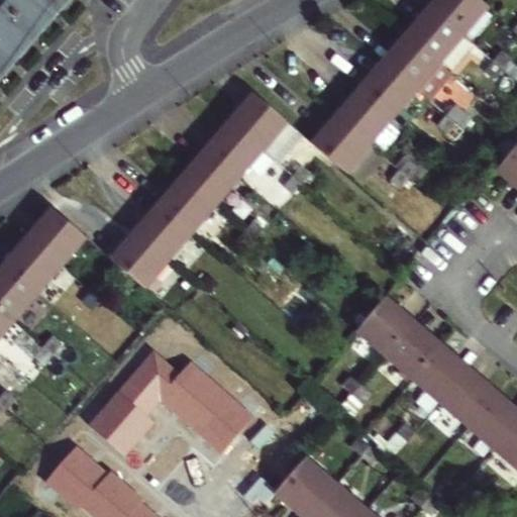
[(11,0),(6,6),(36,32),(58,8),(47,0),(11,0)]
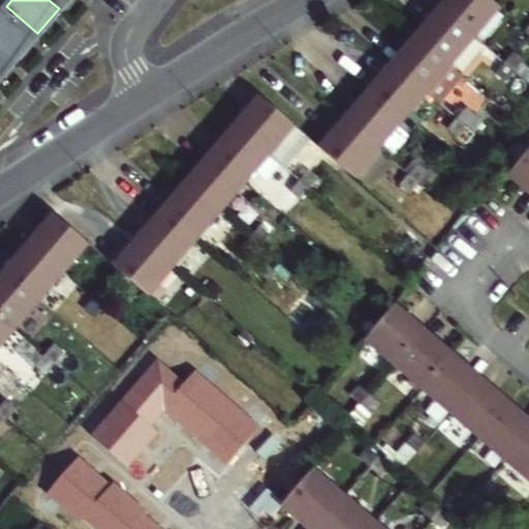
[(455,0),(446,10),(475,36),(500,7),(493,1),(491,0),(455,0)]
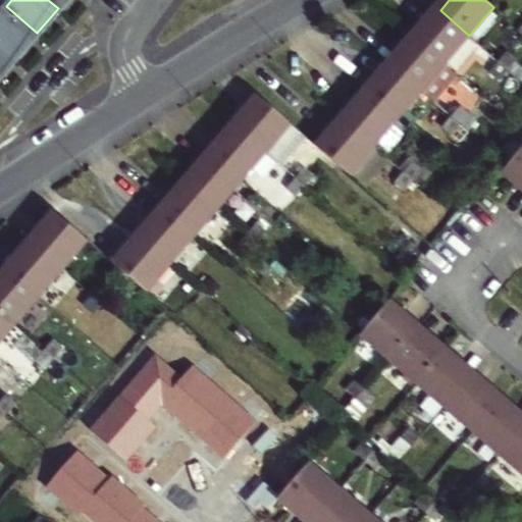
[(6,6),(0,12),(0,43),(15,57),(37,33),(6,6)]
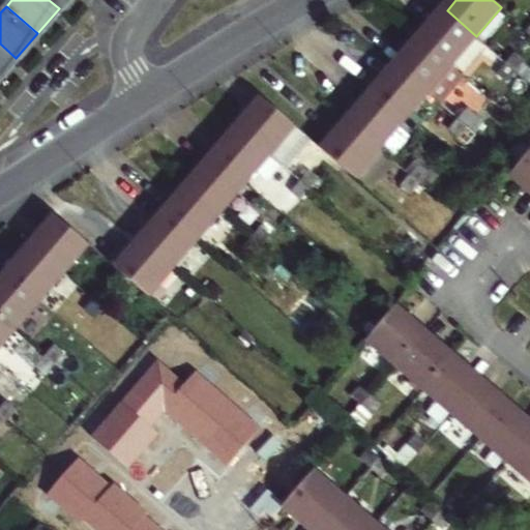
[(476,36),(447,10),(435,25),(429,22),(417,34),(452,64),(476,36)]
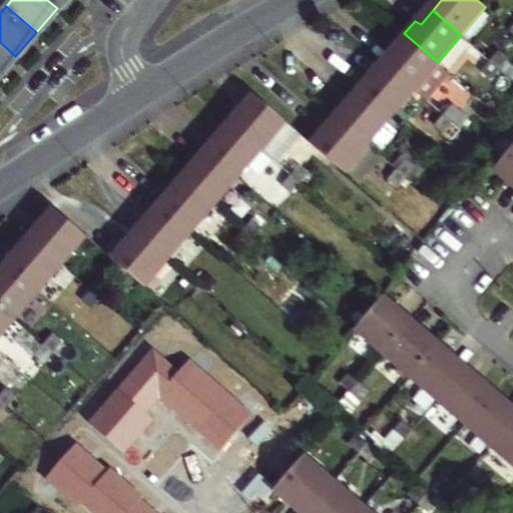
[(438,62),(404,33),(392,46),(398,51),(386,64),(414,89),(438,62)]
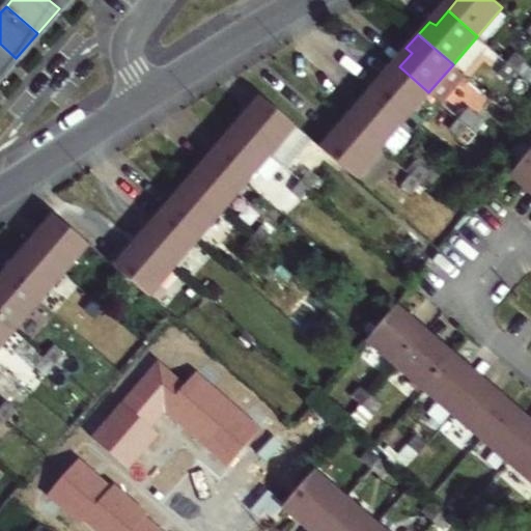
[(0,75),(16,58),(0,44),(0,75)]
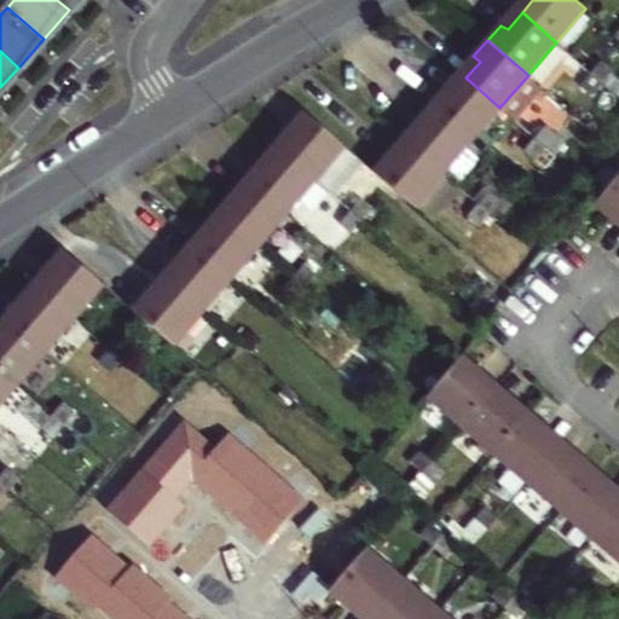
[(601,62),(591,71),(603,82),(612,71),(601,62)]
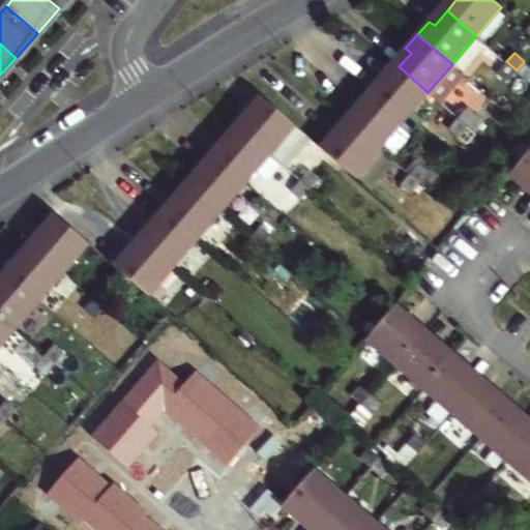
[(517,70),(506,61),(497,71),(507,80),(517,70)]
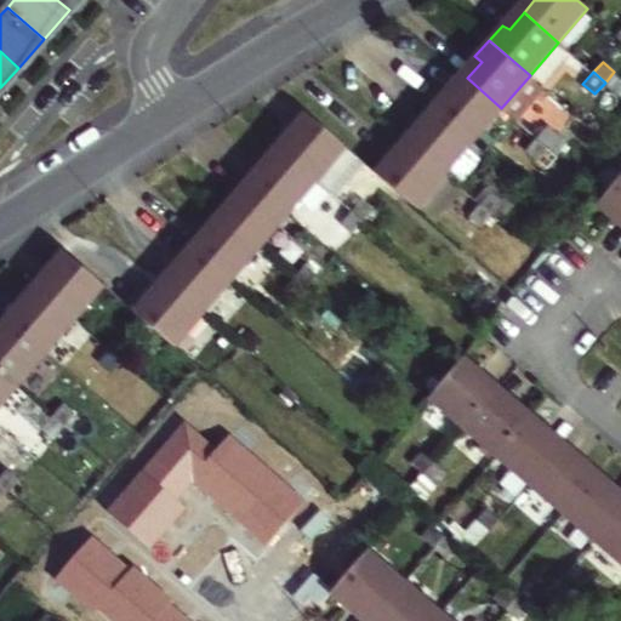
[(501,108),(467,78),(451,96),(445,91),(432,106),(472,141),(501,108)]
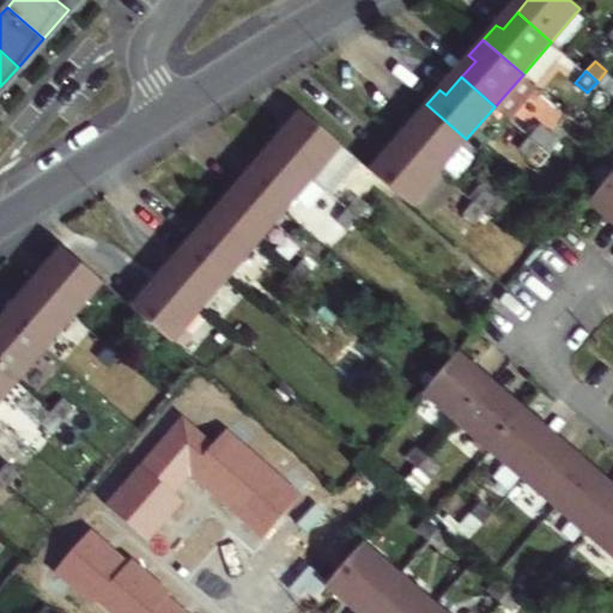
[(438,171),(466,139),(426,104),(412,121),(419,127),(406,143),(438,171)]
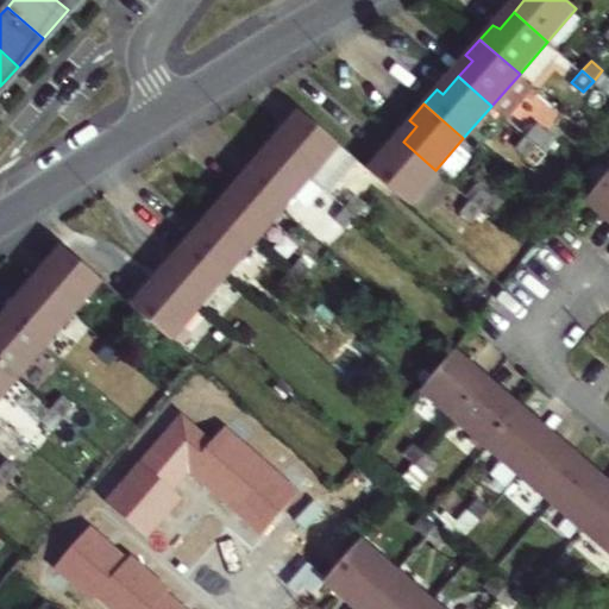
[(309,176),(338,144),(299,111),(287,125),(294,130),(278,149),(309,176)]
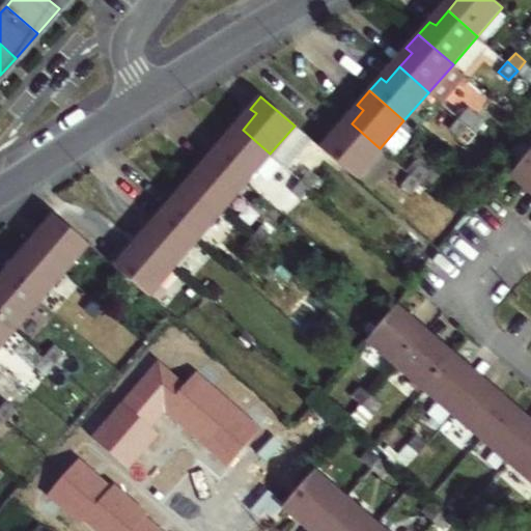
[(473,101),(457,117),(469,127),(483,110),(473,101)]
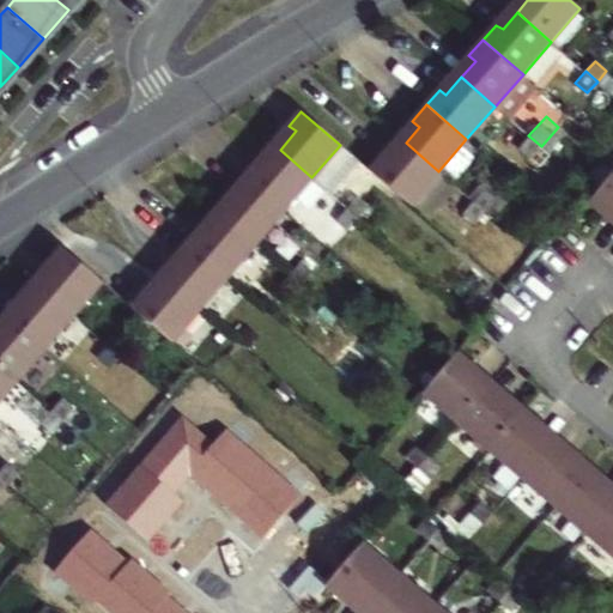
[(519,146),(530,157),(541,146),(528,135),(519,146)]
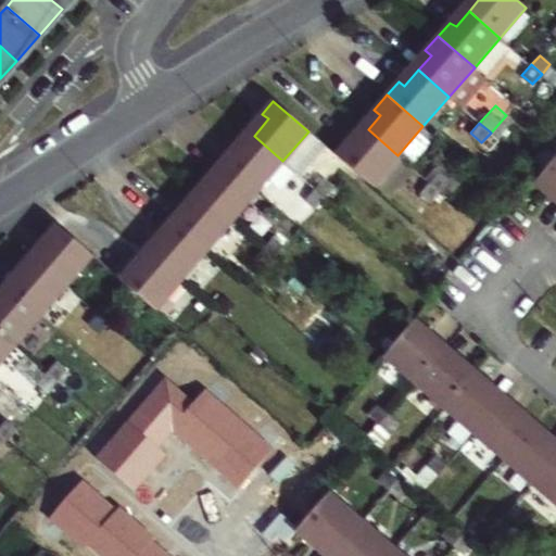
[(397,155),(368,129),(353,146),(348,140),(337,153),(371,185),(397,155)]
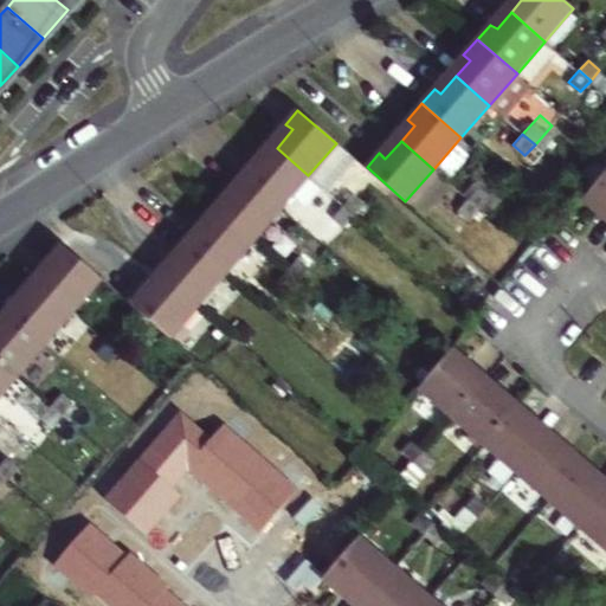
[(308,175),(277,148),(262,166),(255,160),(242,174),(281,208),(308,175)]
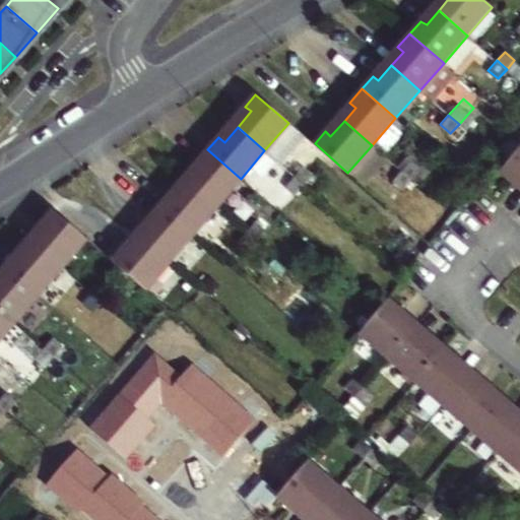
[(519,148),(506,165),(500,171),(513,183),(519,177),(519,178),(519,148)]
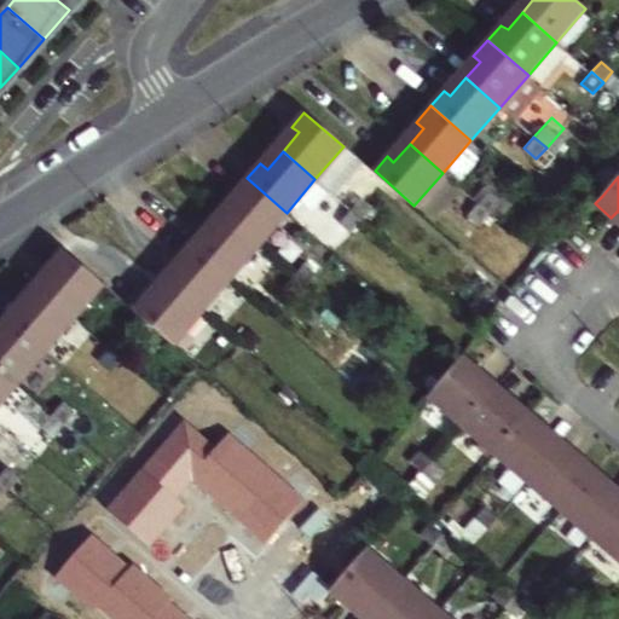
[(259,246),(287,213),(247,178),(232,195),(239,201),(225,217),(259,246)]
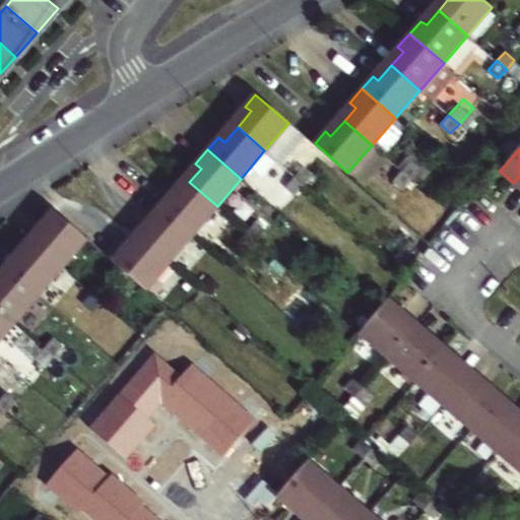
[(410,161),(402,171),(411,179),(418,170),(410,161)]
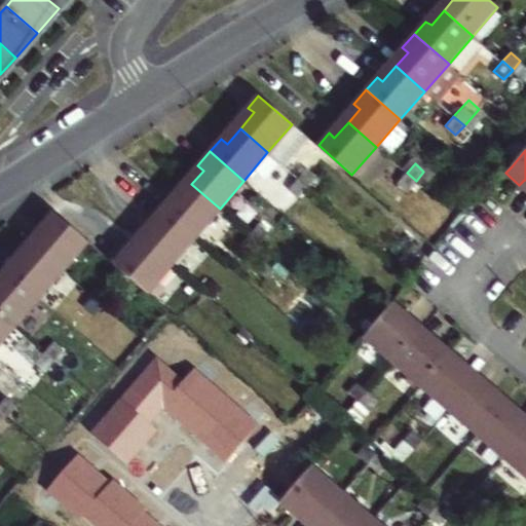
[(305,170),(298,179),(307,187),(314,179),(305,170)]
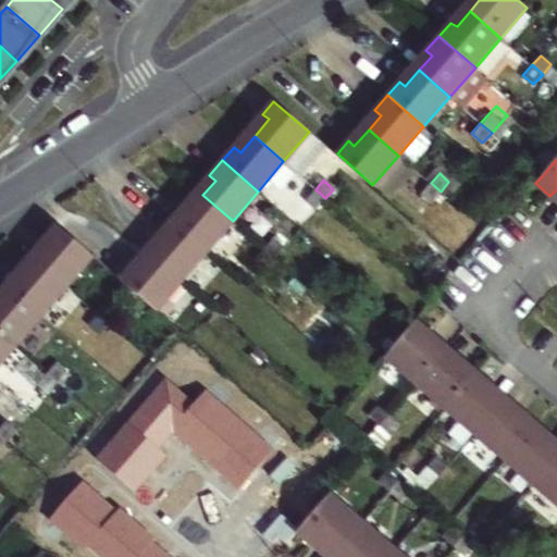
[(422,192),(432,201),(441,192),(431,183),(422,192)]
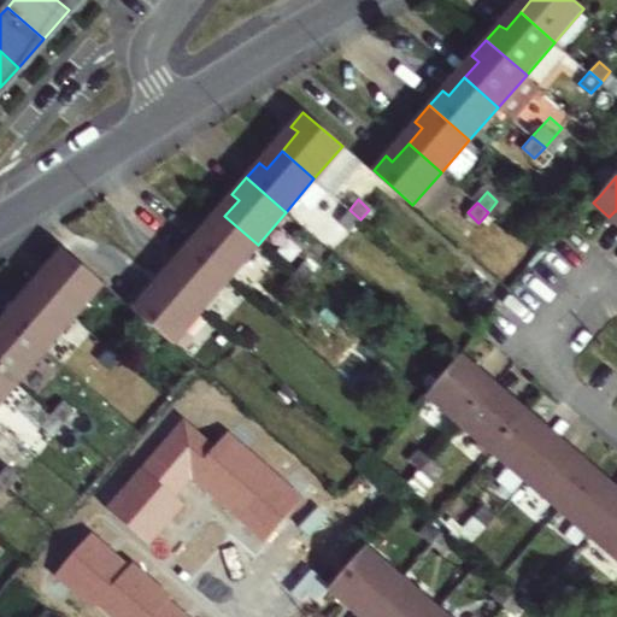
[(340,221),(351,231),(360,219),(350,210),(340,221)]
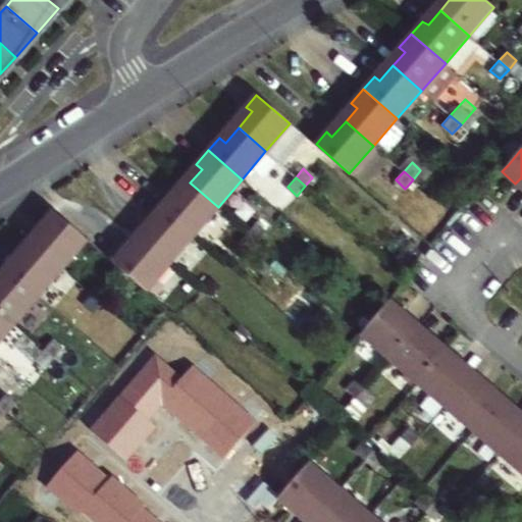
[(195,235),(218,207),(190,183),(176,198),(170,194),(160,205),(195,235)]
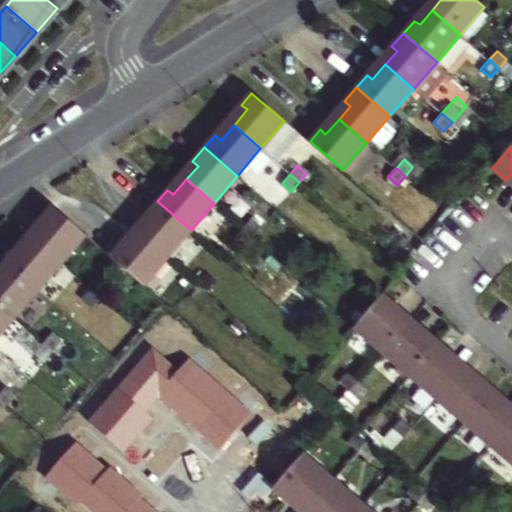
[(191,230),(157,201),(146,215),(152,219),(140,233),(167,257),(191,230)]
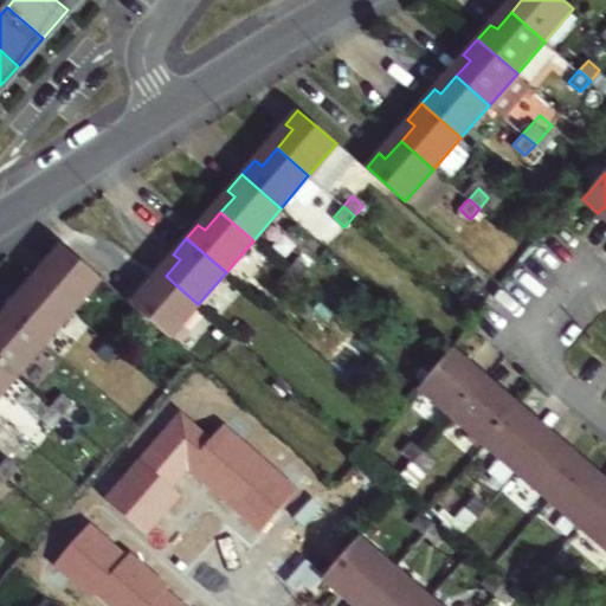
[(72,311),(102,278),(62,245),(47,258),(55,263),(38,283),(72,311)]
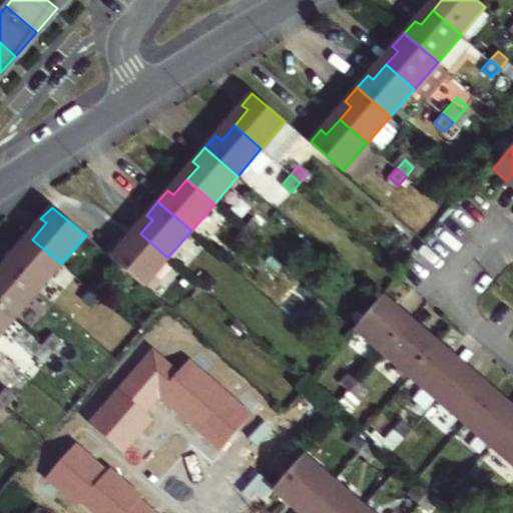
[(243,229),(252,236),(261,227),(251,220),(243,229)]
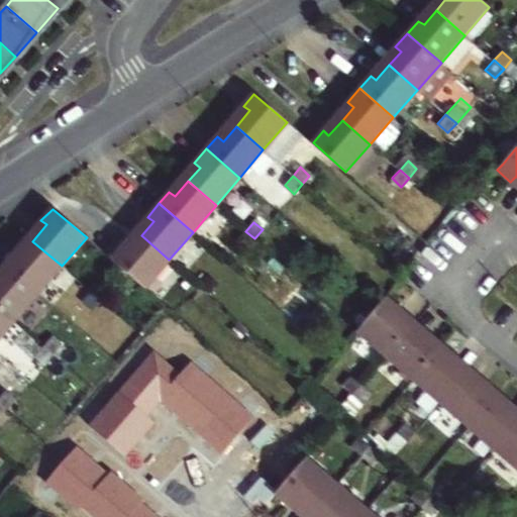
[(238,240),(247,247),(254,238),(245,231),(238,240)]
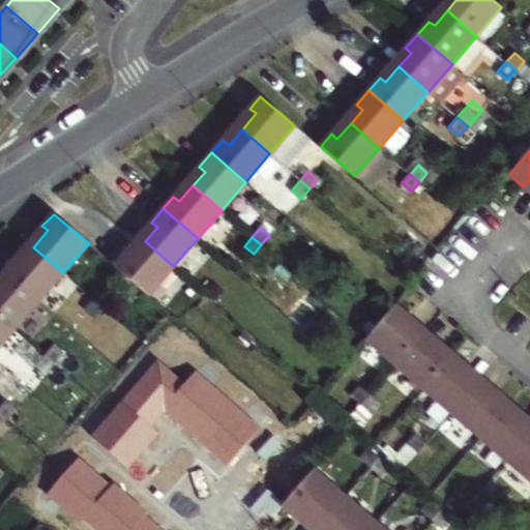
[(148,295),(173,266),(145,241),(131,258),(126,253),(114,265),(127,276),(147,294),(148,295)]
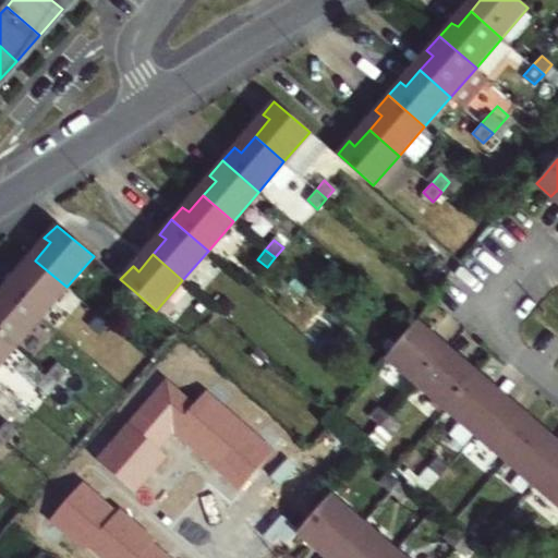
[(67,287),(35,261),(22,276),(16,270),(4,284),(41,316),(67,287)]
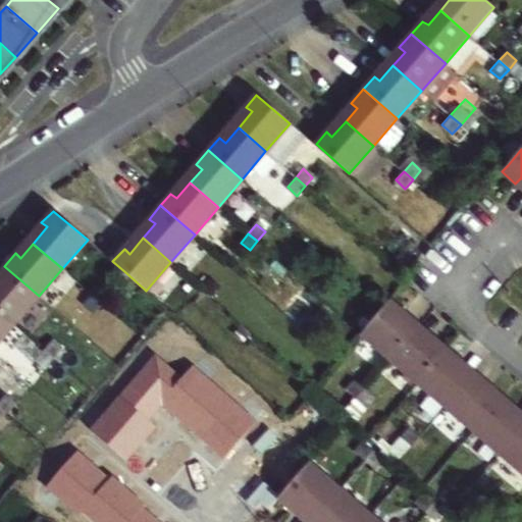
[(0,310),(14,323),(39,296),(4,266),(0,271),(0,310)]
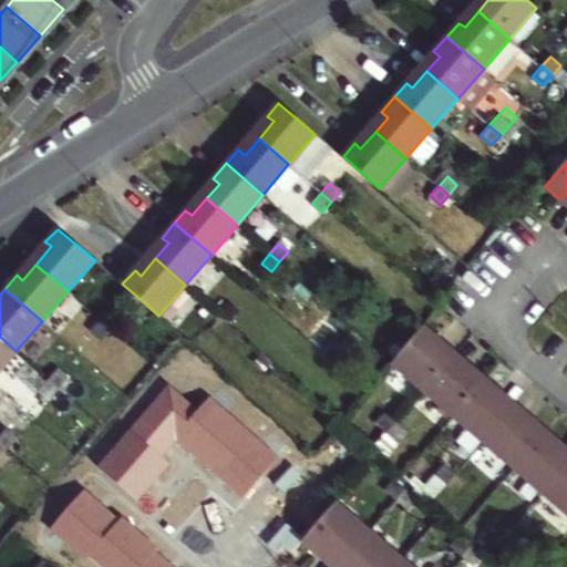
[(218,312),(228,321),(236,311),(226,303),(218,312)]
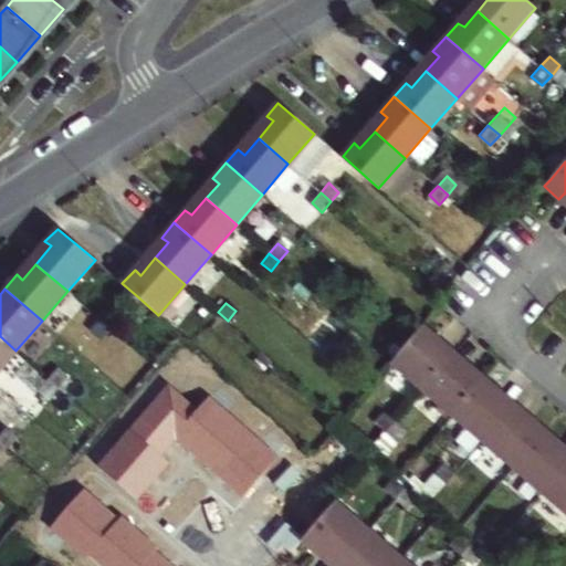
[(108,307),(100,318),(109,326),(119,315),(108,307)]
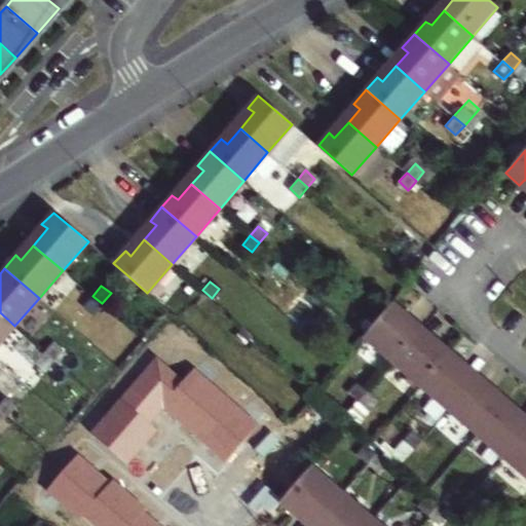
[(193,300),(202,308),(212,298),(202,290),(193,300)]
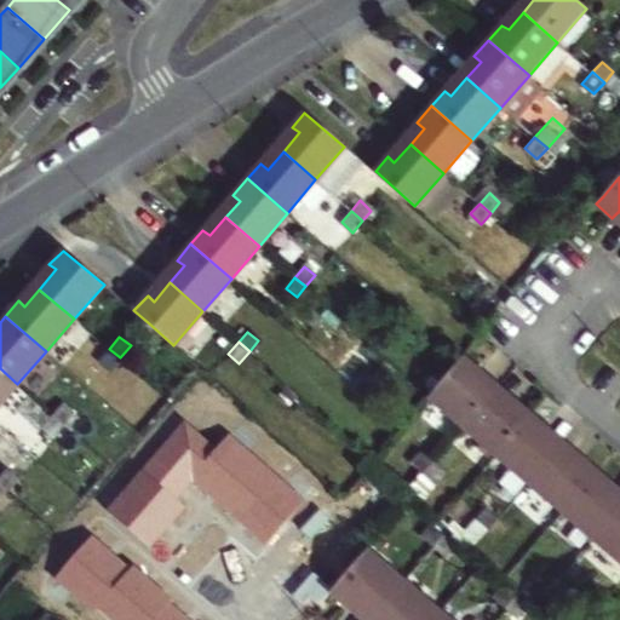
[(110,369),(120,357),(109,349),(99,360),(110,369)]
